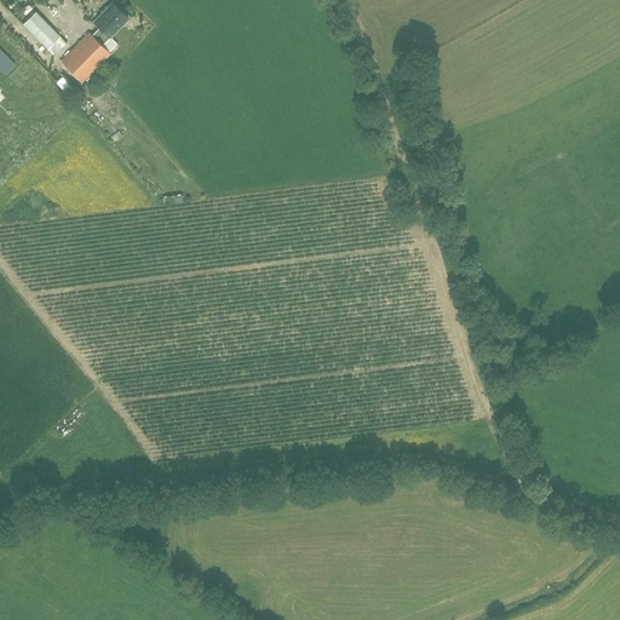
[(45,0),(39,4),(46,13),(52,10),(45,0)]
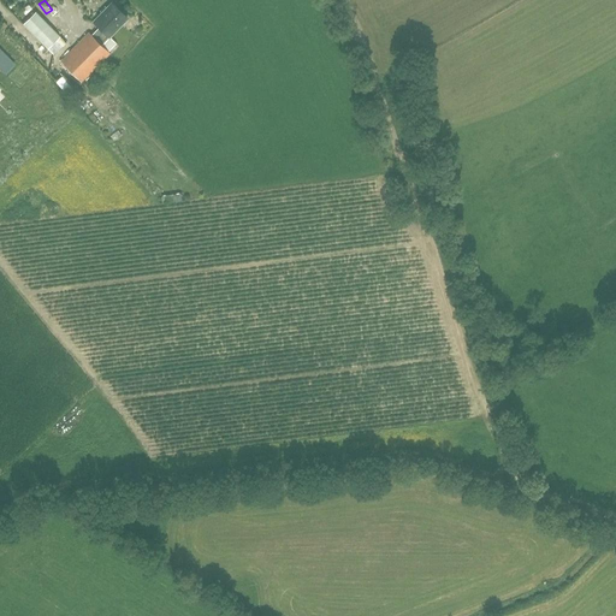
[(112,4),(94,22),(100,28),(92,35),(89,33),(61,61),(82,82),(110,54),(100,45),(108,36),(110,37),(128,19),(112,4)]
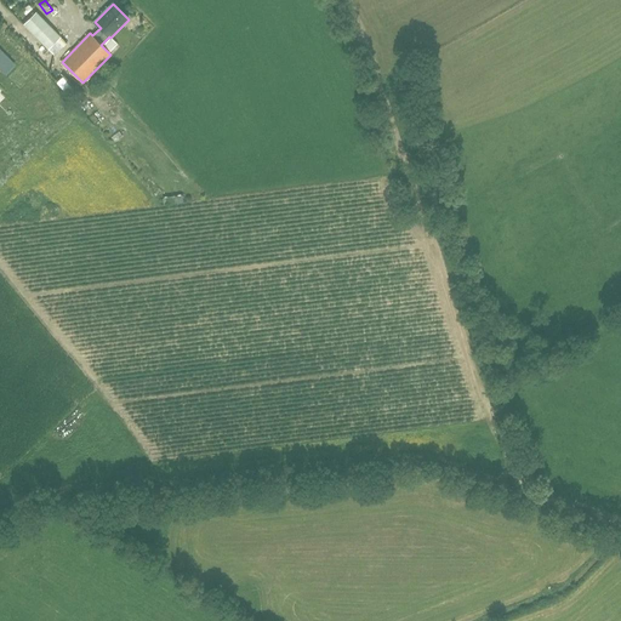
[(49,49),(61,36),(35,12),(24,24),(49,49)]
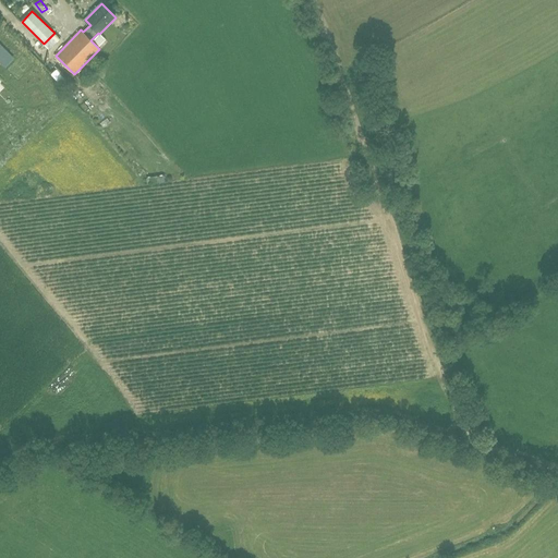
[(20,44),(24,38),(17,34),(13,38),(20,44)]
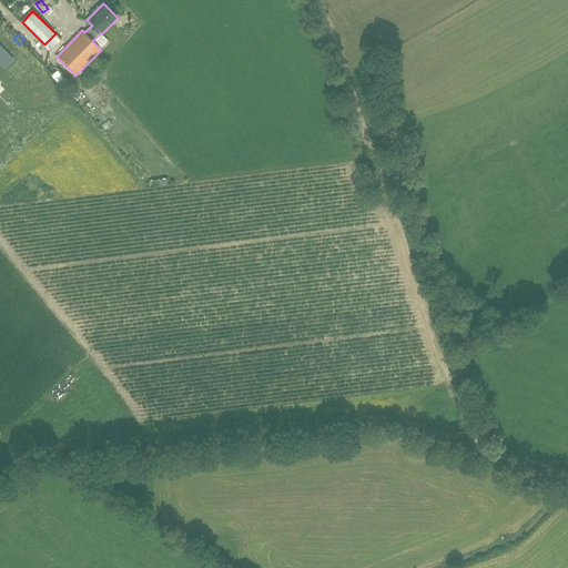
[(32,58),(39,52),(34,47),(28,52),(32,58)]
